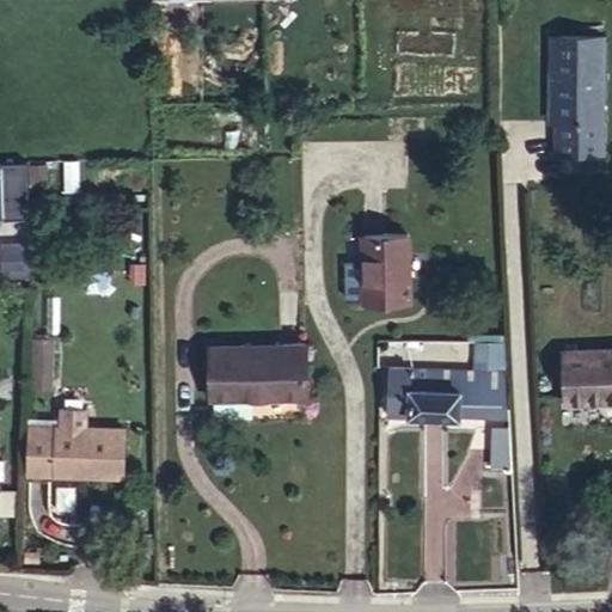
[(604,35),(551,35),(550,69),(560,69),(560,152),(601,152),(604,35)]
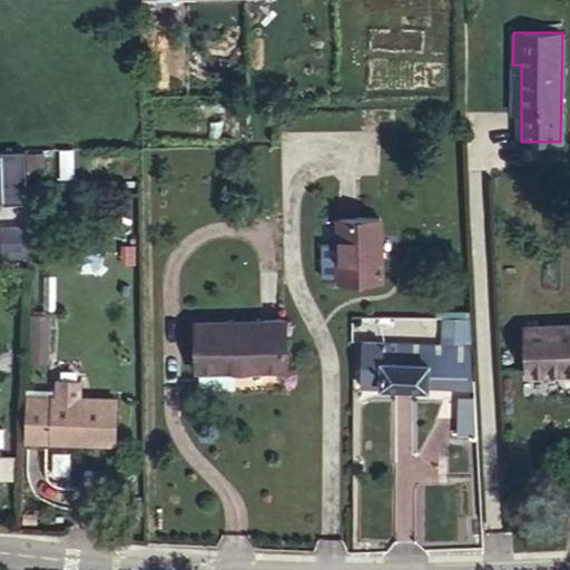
[(42,151),(28,153),(29,170),(43,169),(42,151)]
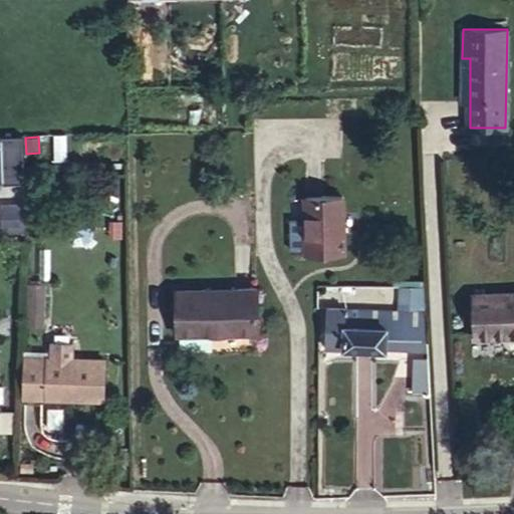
[(23,138),(0,138),(0,184),(22,184),(23,138)]
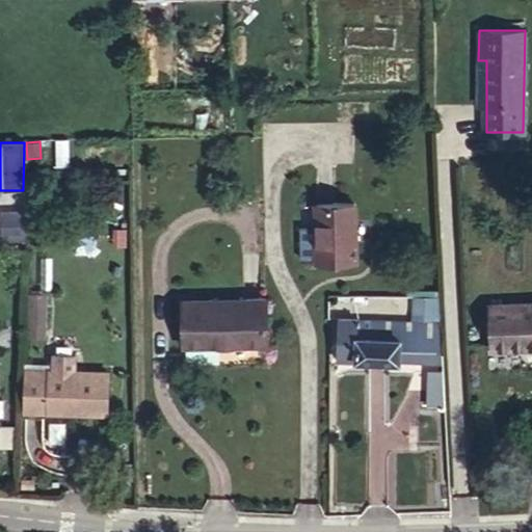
[(354,203),(315,204),(316,262),(355,260),(354,203)]
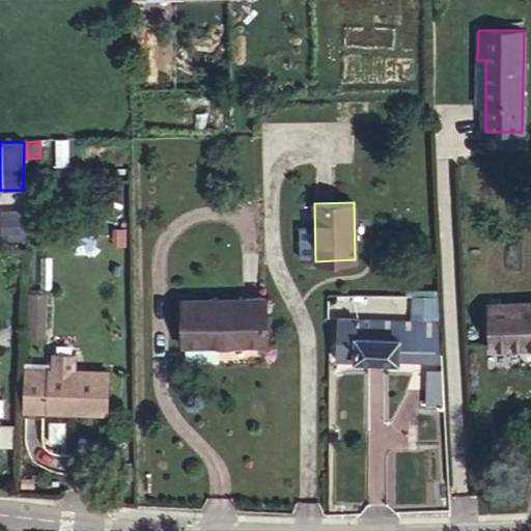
[(45,292),(30,292),(28,320),(44,322),(45,292)]
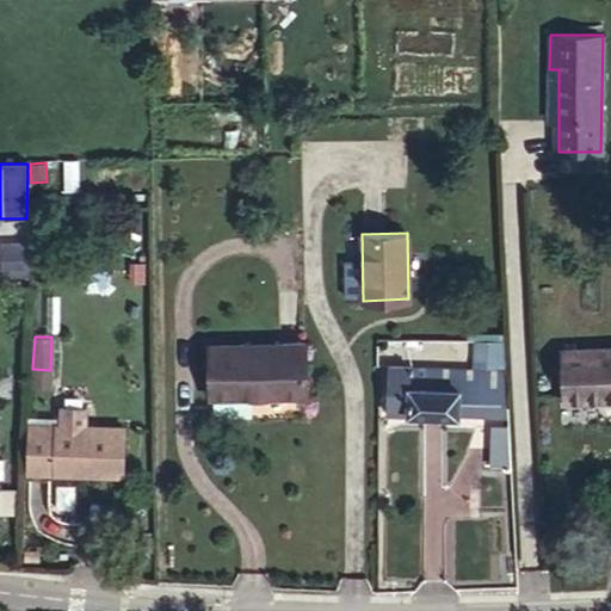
[(306,395),(306,343),(210,344),(210,396),(306,395)]
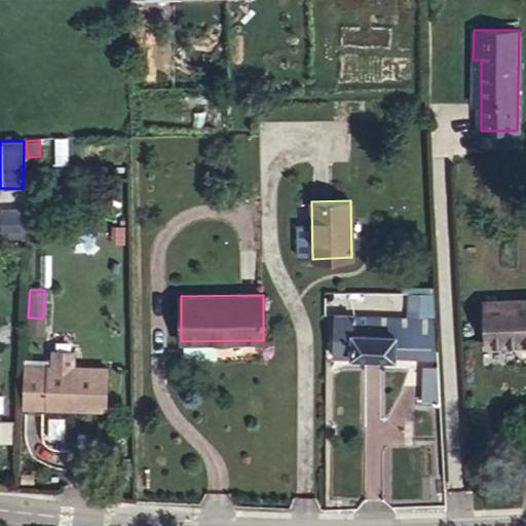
[(525,299),(484,301),(486,344),(525,342),(525,299)]
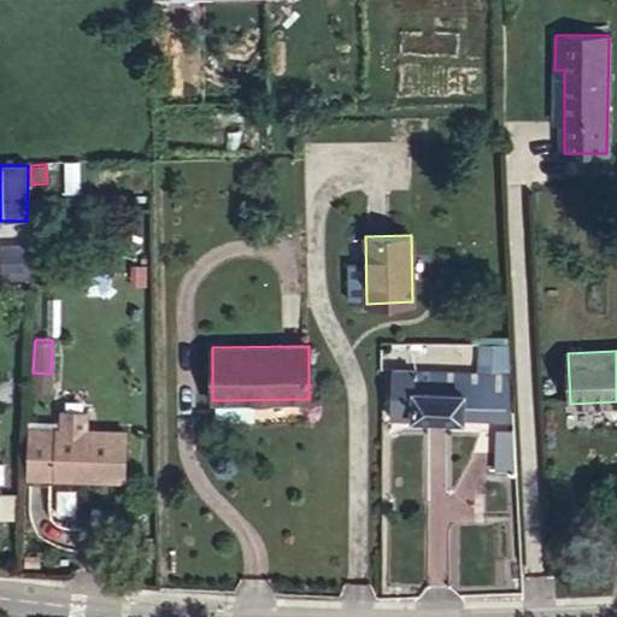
[(393,369),(391,416),(462,418),(462,417),(511,419),(509,374),(393,369)]
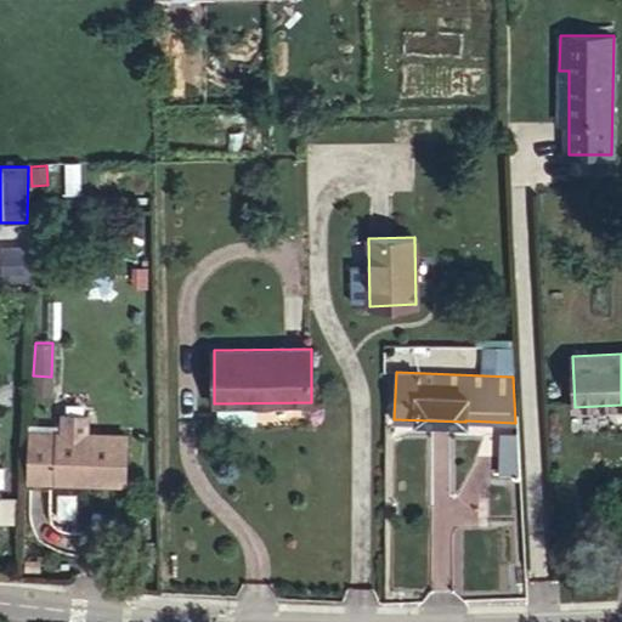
[(0,403),(10,405),(10,383),(0,382),(0,403)]
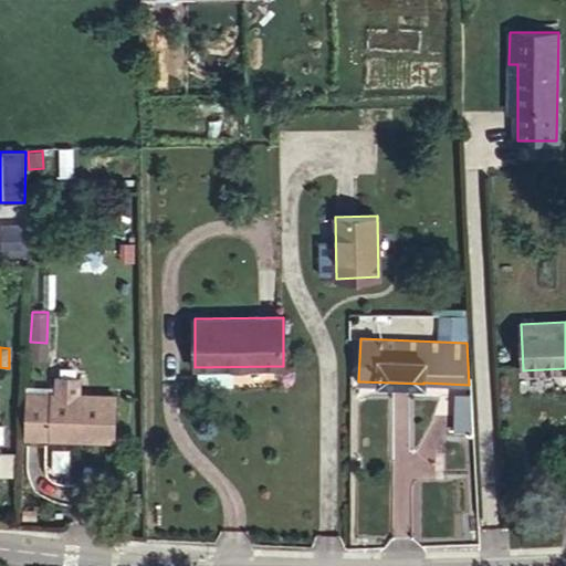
[(115,395),(25,392),(24,438),(77,439),(77,433),(114,435),(115,395)]
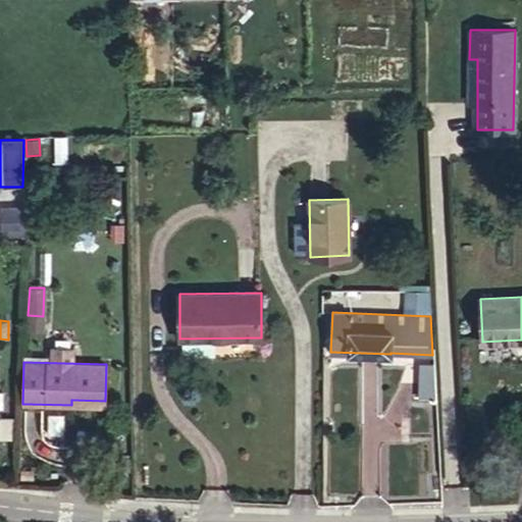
[(435,382),(434,364),(421,364),(421,382),(435,382)]
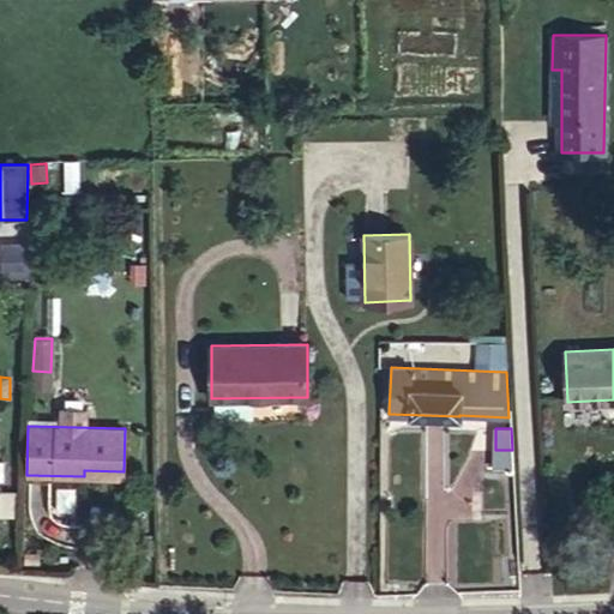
[(513,468),(512,450),(495,450),(489,450),(489,467),(513,468)]
